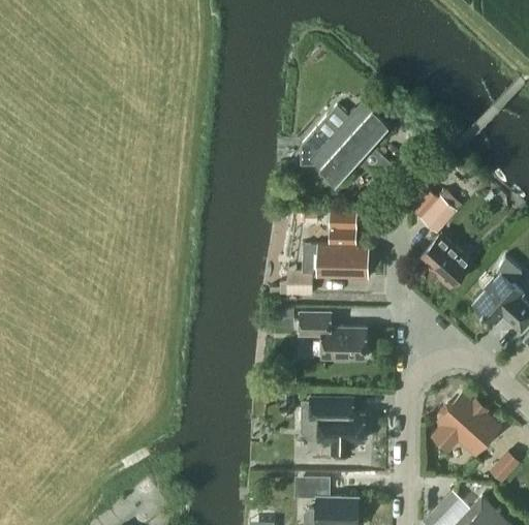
[(338,106),(301,148),(301,166),(316,166),(336,184),(390,124),(365,101),(350,118),(338,106)]
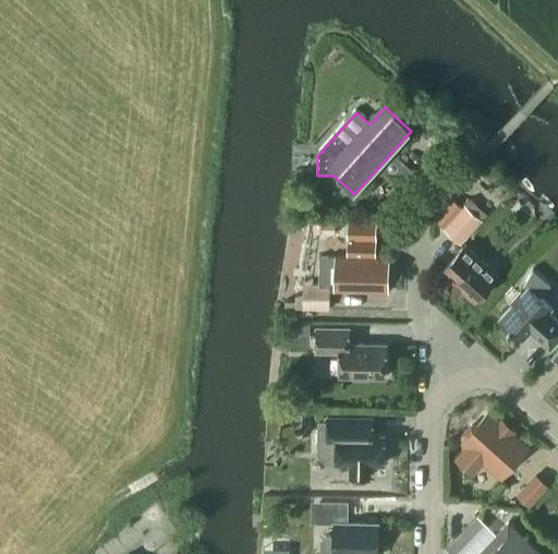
[(483,224),(465,207),(444,231),(461,247),(483,224)]
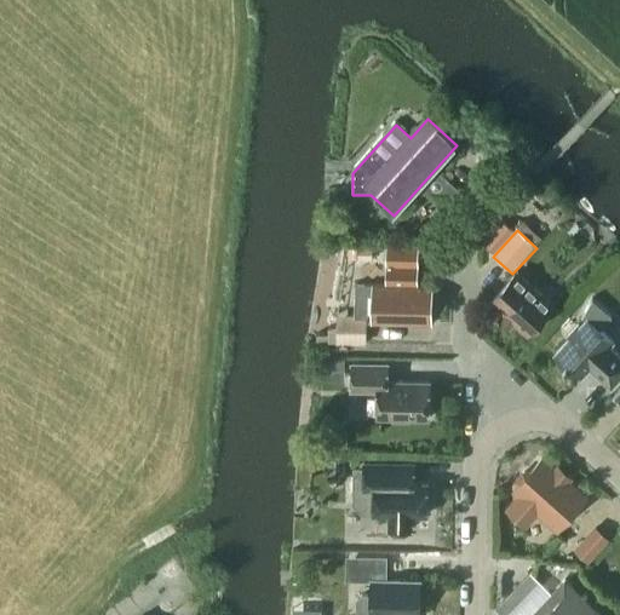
[(356,247),(356,263),(373,263),(373,247),(356,247)]
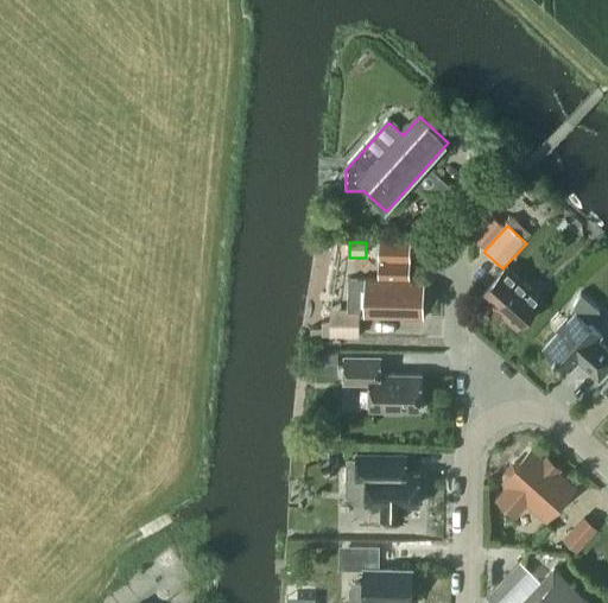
[(423,322),(424,284),(410,284),(410,246),(379,246),(378,283),(365,283),(363,321),(423,322)]
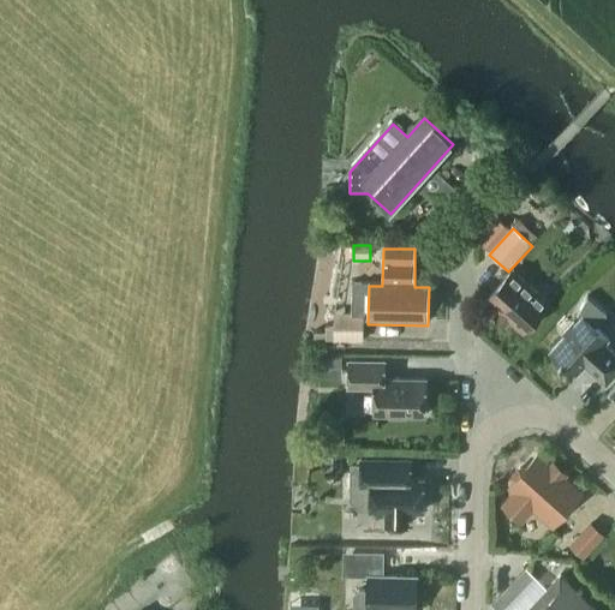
[(512,275),(489,301),(523,333),(547,306),(512,275)]
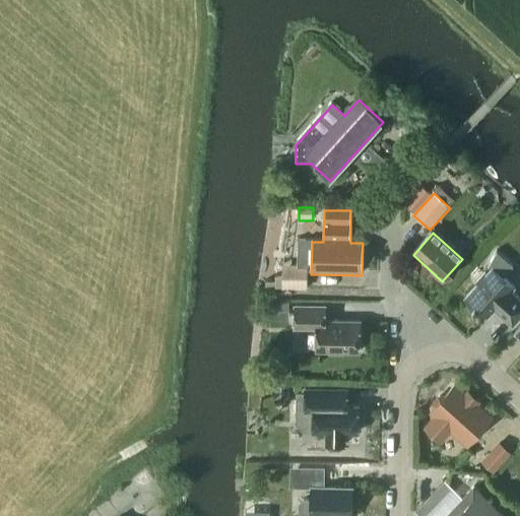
[(515,289),(503,279),(513,268),(496,253),(489,266),(493,270),(486,277),(484,275),(475,285),(476,287),(464,301),(475,311),(476,310),(486,320),(495,312),(512,328),(519,319),(519,302),(511,294),(515,289)]
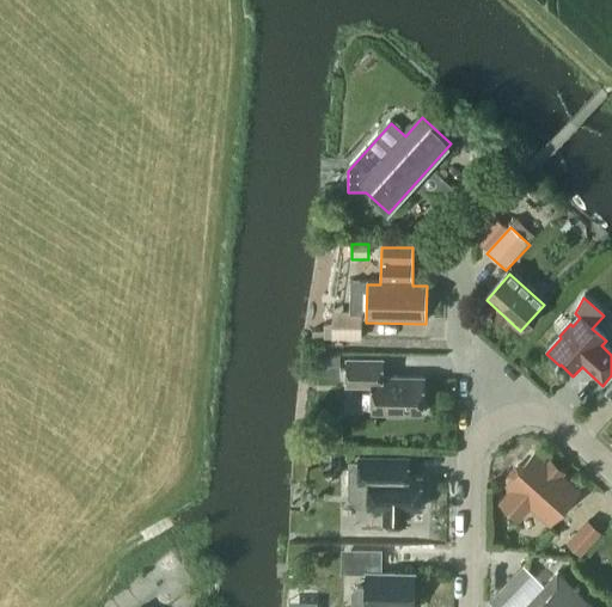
[(362,313),(332,313),(332,342),(362,343),(362,313)]
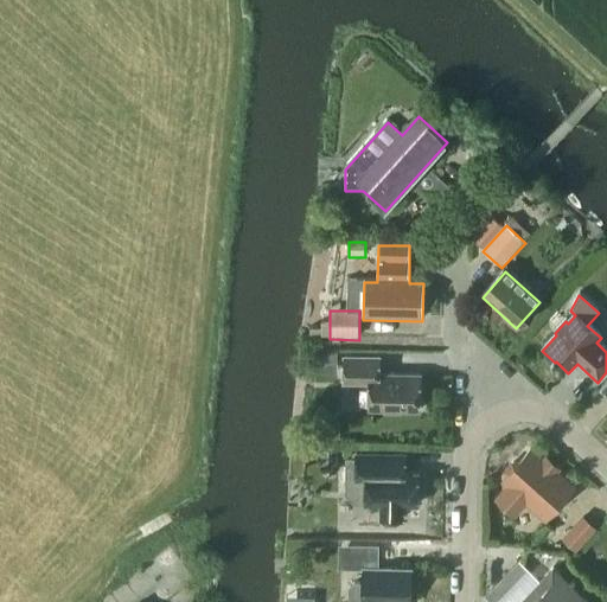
[(338,365),(338,354),(314,353),(313,364),(338,365)]
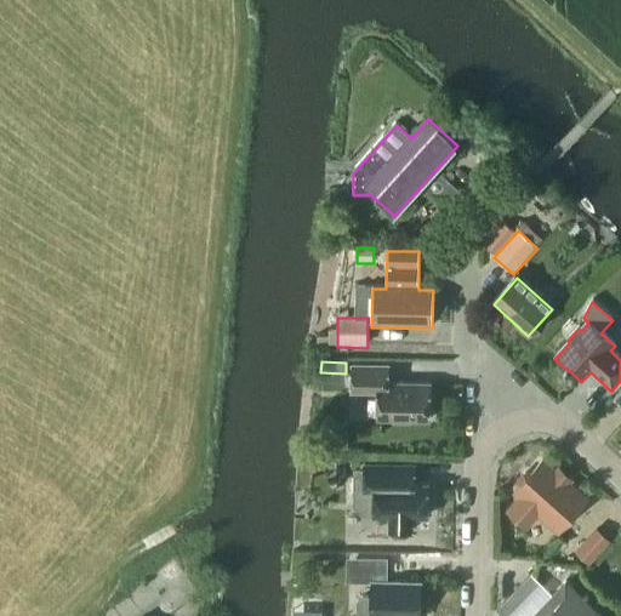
[(379,422),(429,422),(429,387),(388,386),(388,369),(352,368),(352,394),(379,394),(379,422)]
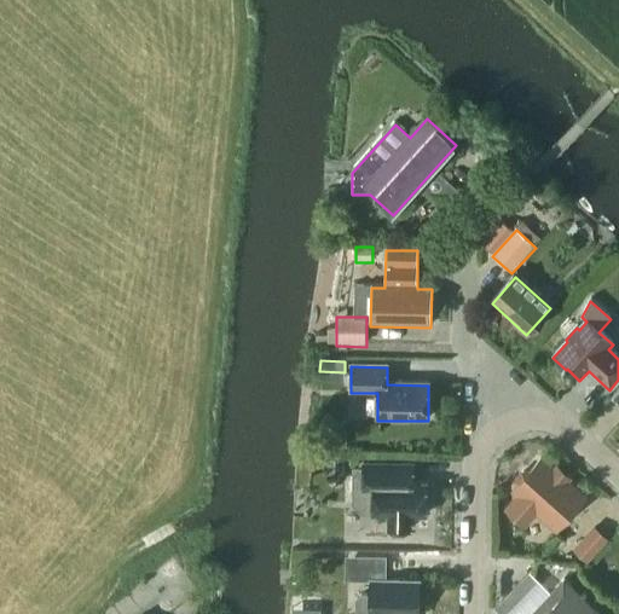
[(347,450),(347,435),(327,435),(327,450),(347,450)]
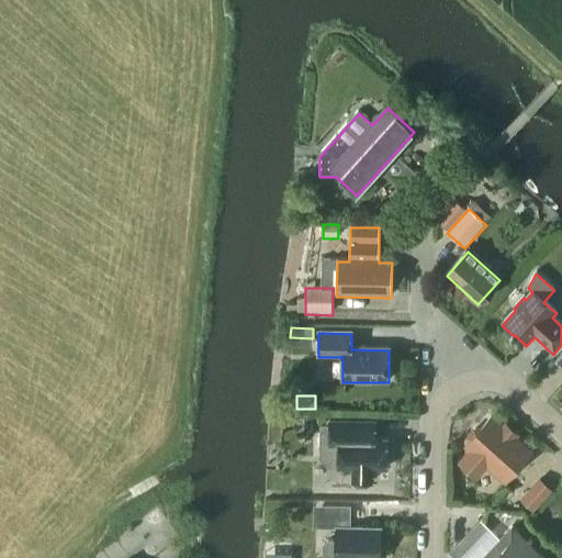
[(530,456),(491,420),(467,446),(473,453),(461,466),(475,478),(486,465),(506,482),(530,456)]
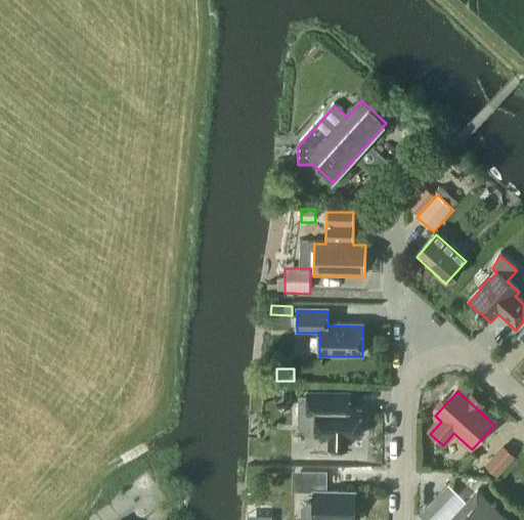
[(298,429),(306,437),(329,438),(329,451),(348,451),(348,438),(360,438),(361,410),(350,410),(350,395),(308,394),(307,397),(299,397),(298,429)]
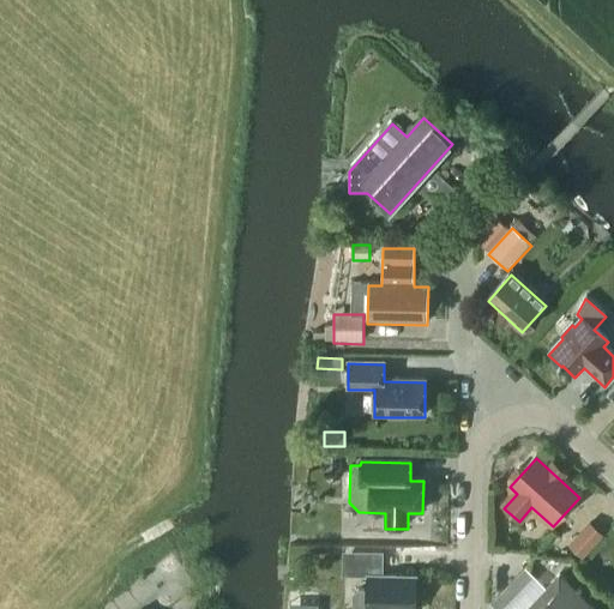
[(603,536),(590,523),(569,547),(583,559),(603,536)]
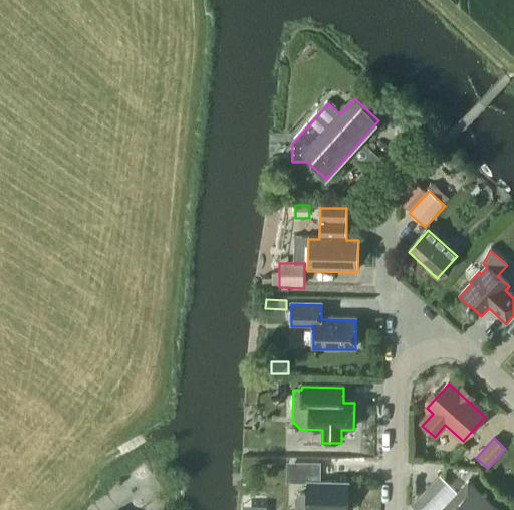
[(275,459),(275,468),(287,468),(288,459),(275,459)]
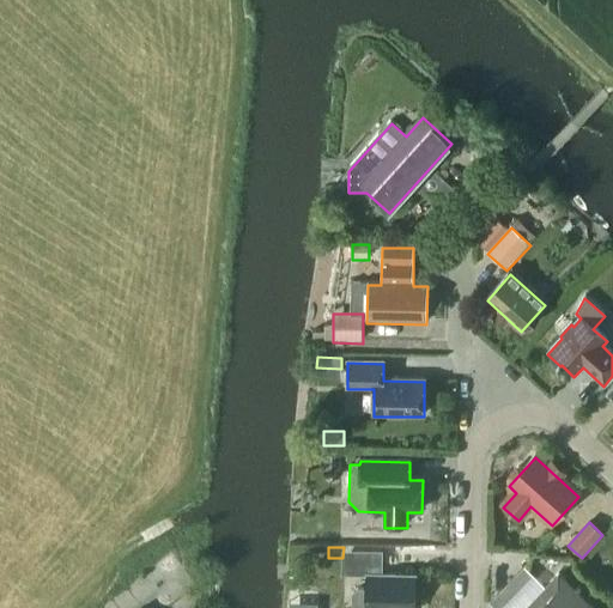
[(366,577),(366,591),(357,590),(352,595),(352,606),(353,607),(416,607),(416,577),(382,576),(382,553),(352,553),(352,577),(366,577)]
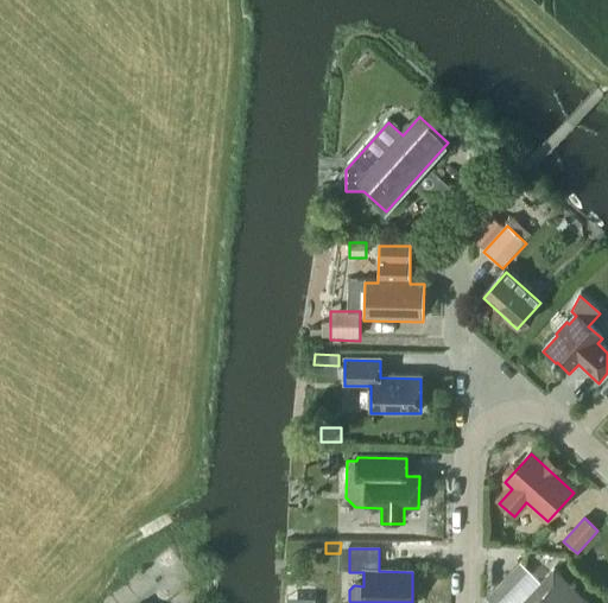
[(531,575),(520,564),(506,578),(517,588),(531,575)]
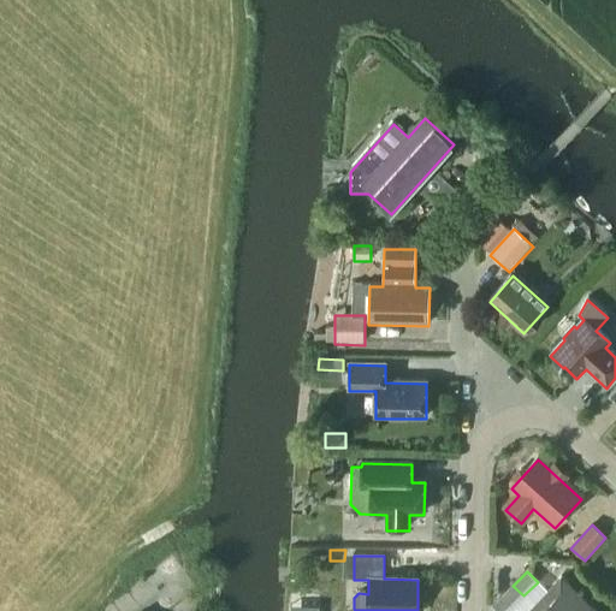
[(534,606),(538,610),(582,610),(587,605),(561,579),(534,606)]
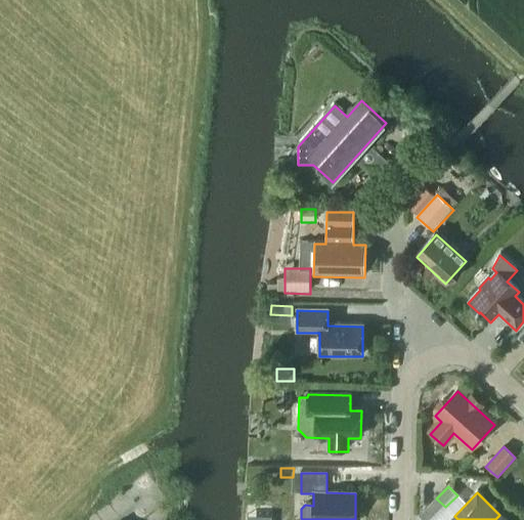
[(436,497),(418,517),(420,519),(432,519),(445,507),(436,499),(436,497)]
